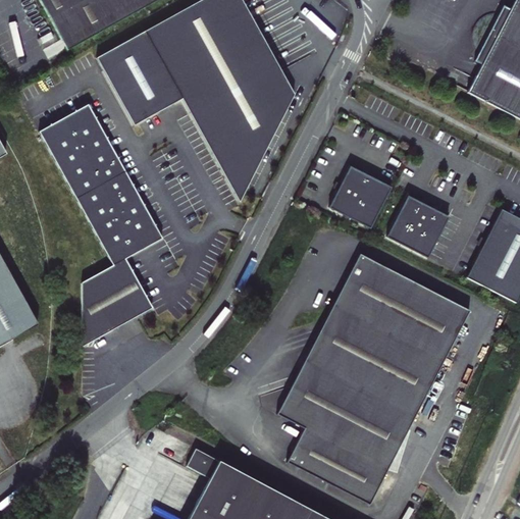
[(42,0),(68,49),(155,0),(42,0)]
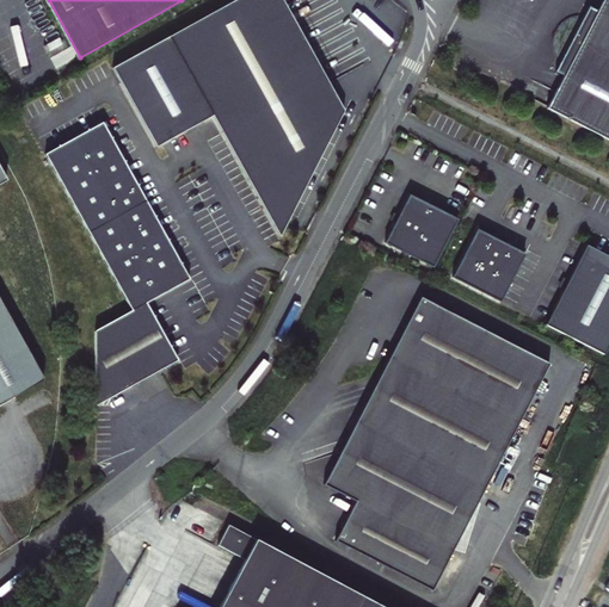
[(233,0),(171,35),(282,234),(355,124),(285,0),(233,0)]
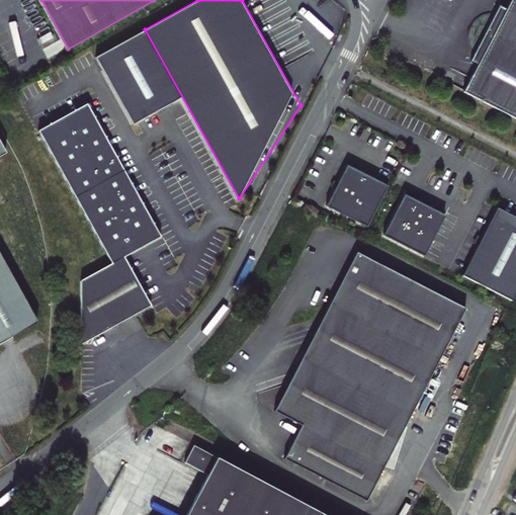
[(512,0),(507,11),(500,7),(473,61),(480,65),(464,92),(515,118),(515,0),(512,0)]
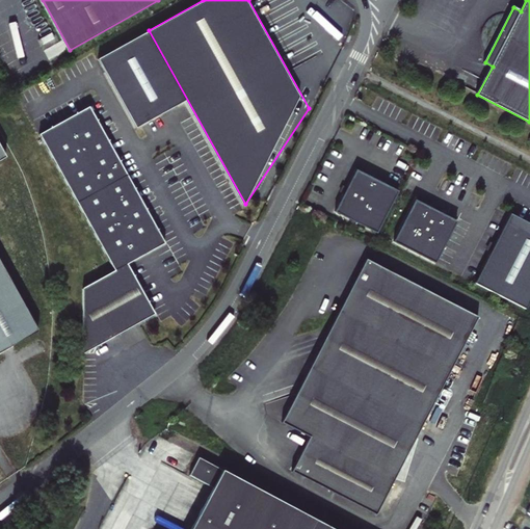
[(90,104),(41,132),(115,268),(83,286),(83,351),(155,312),(128,262),(165,241),(90,104)]
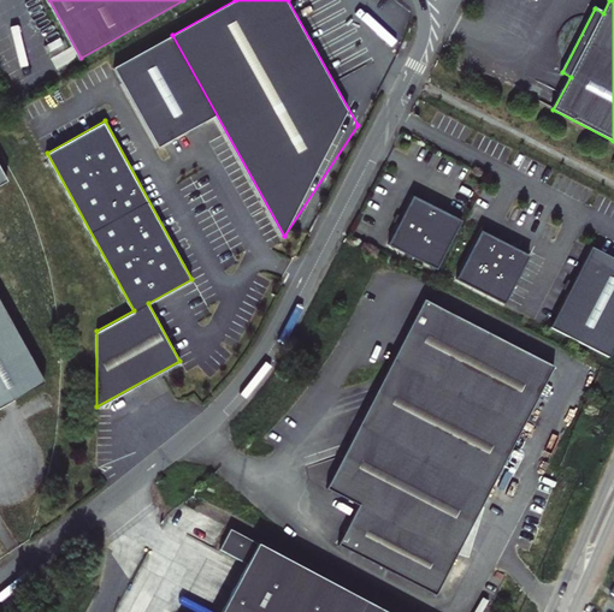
[(0,182),(7,178),(0,164),(0,404),(45,380),(0,298),(0,182)]
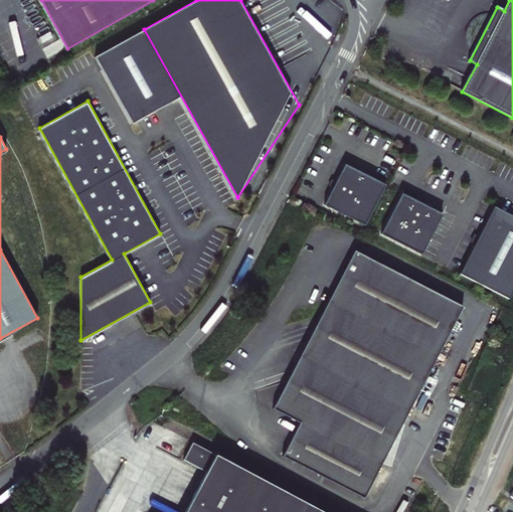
[(334,186),(325,203),(365,224),(385,183),(345,163),(337,180),(334,186)]
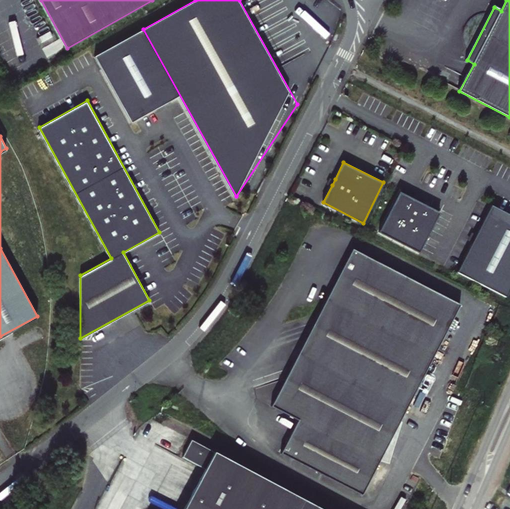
[(417,200),(400,191),(379,231),(419,252),(440,212),(423,203),(417,200)]
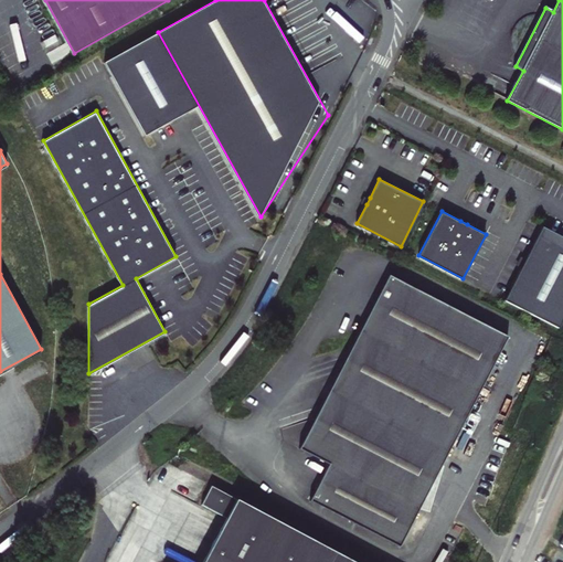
[(559,328),(562,320),(562,236),(543,226),(506,299),(559,328)]
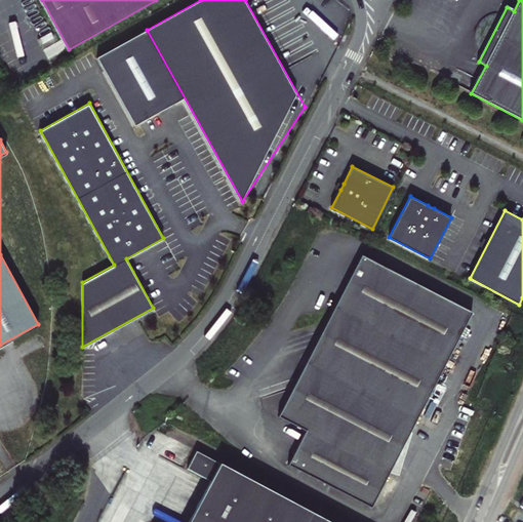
[(472,313),(362,254),(278,412),(305,427),(287,459),(370,504),(472,313)]
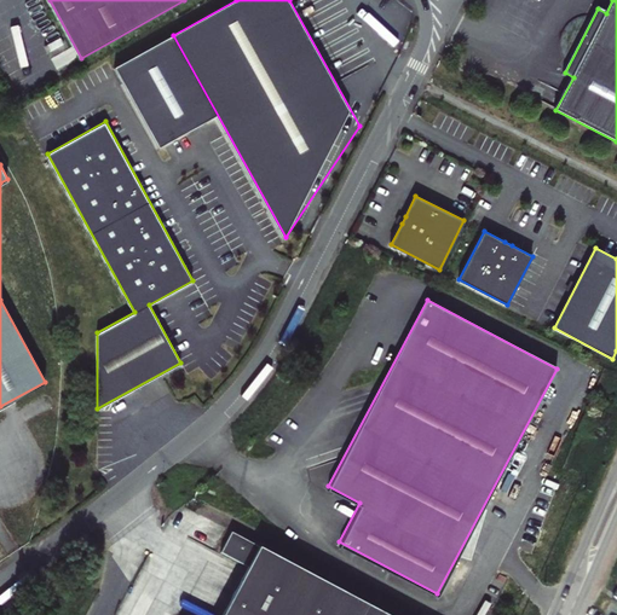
[(396,614),(236,527),(225,547),(252,562),(221,614),(186,614),(185,614),(396,614)]
